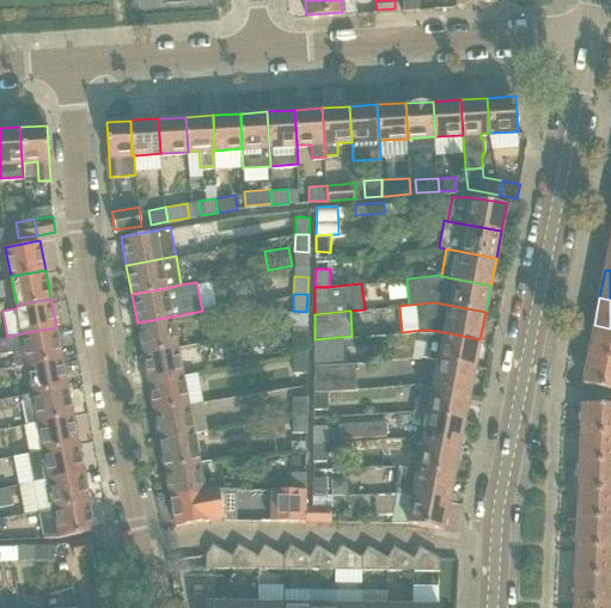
[(138,323),(142,351),(177,345),(171,317),(138,323)]
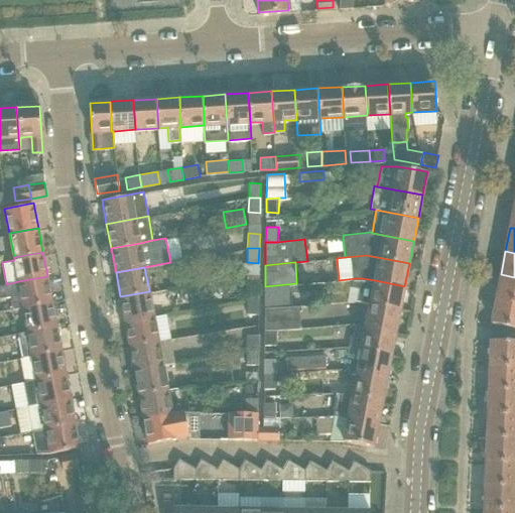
[(247,274),(247,298),(259,298),(260,274),(247,274)]
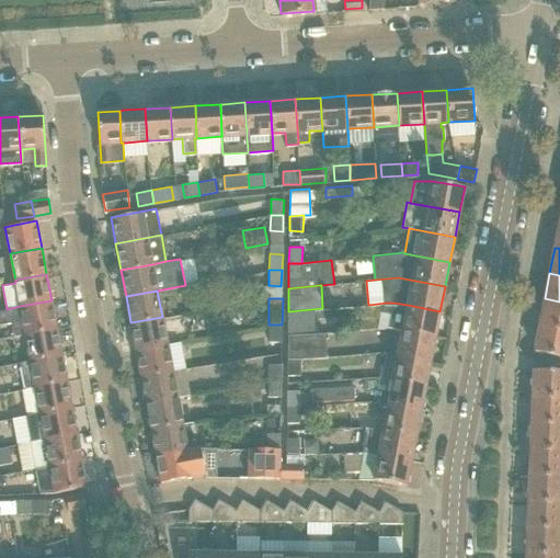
[(559,302),(545,298),(539,325),(559,328),(559,302)]
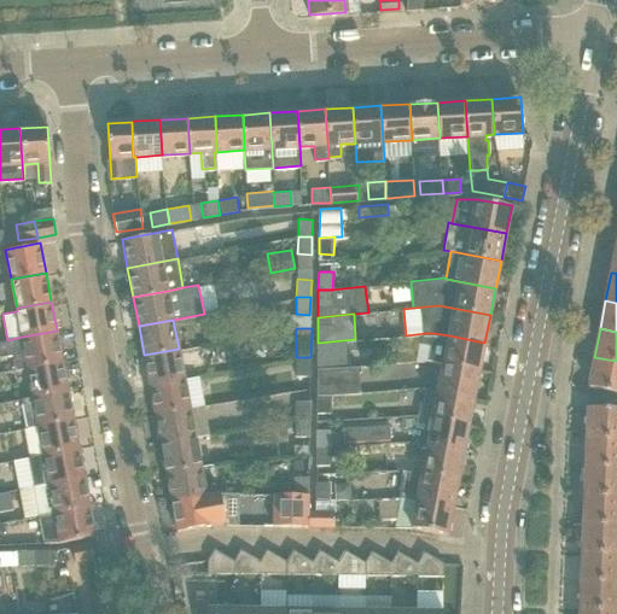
[(16,368),(28,366),(62,360),(57,331),(22,337),(0,340),(0,355),(13,354),(16,368)]
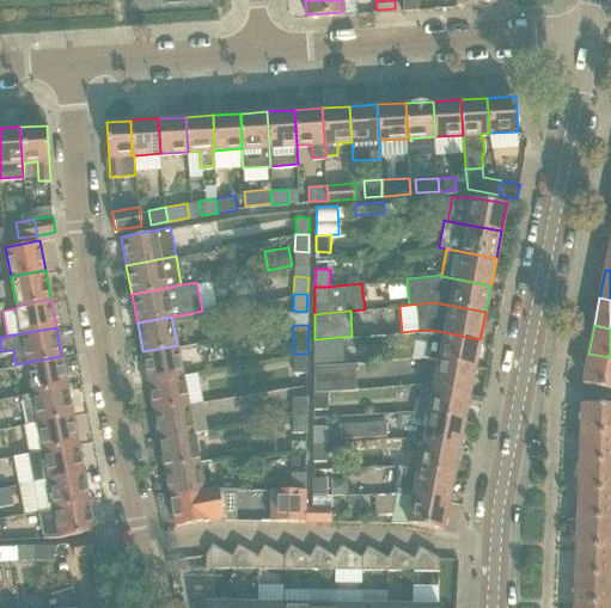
[(421,330),(419,339),(427,341),(423,356),(425,356),(440,360),(475,366),(480,339),(445,332),(429,330),(421,330)]
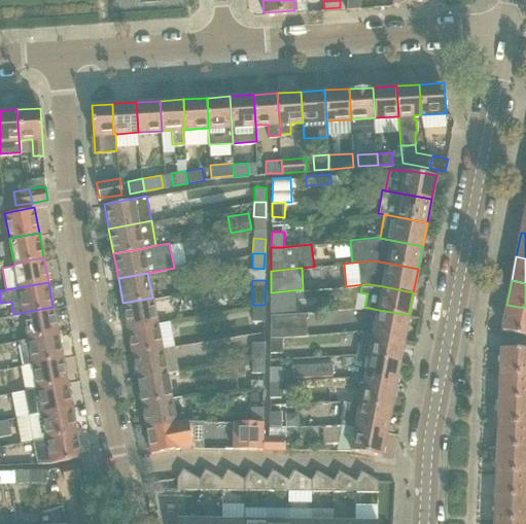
[(152,298),(123,303),(128,327),(158,322),(156,320),(170,318),(165,294),(152,298)]
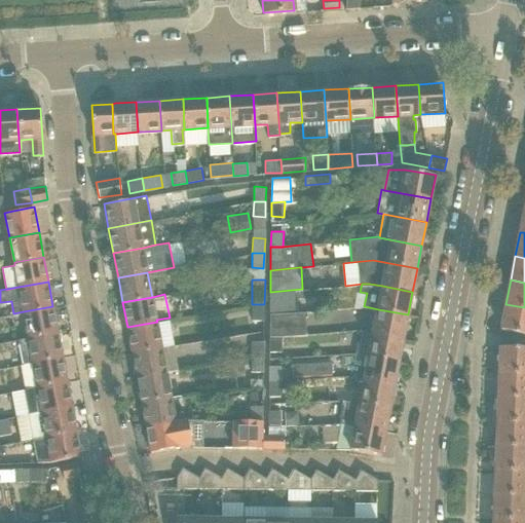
[(252,304),(252,320),(264,320),(264,304),(252,304)]
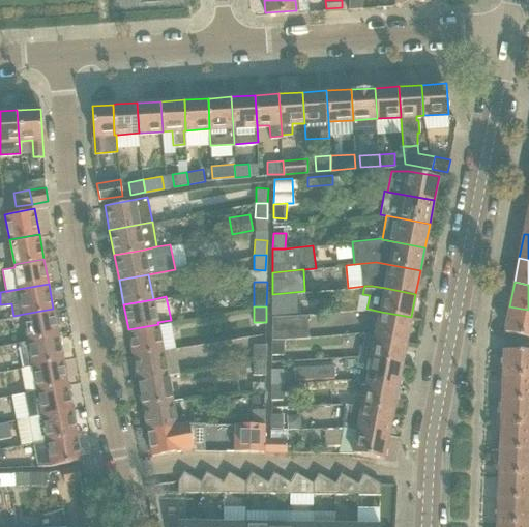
[(528,310),(509,306),(504,331),(525,335),(528,335),(528,310)]
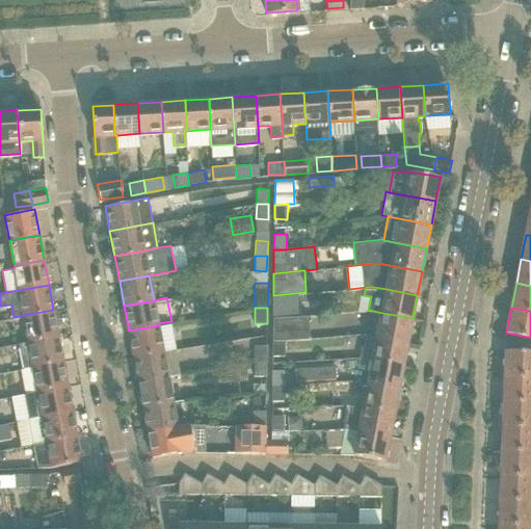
[(24,315),(28,340),(58,335),(53,310),(24,315)]
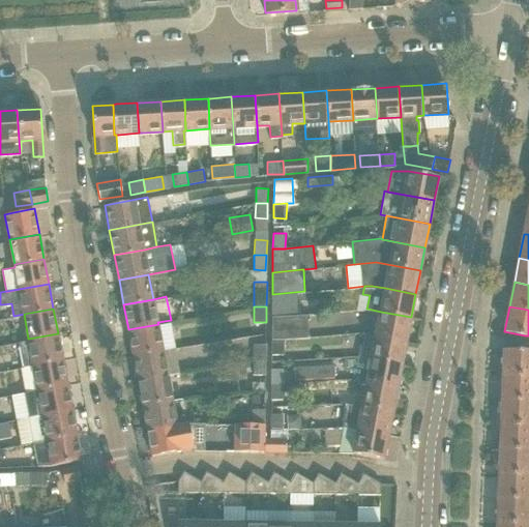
[(368,309),(362,332),(406,341),(411,317),(381,312),(368,309)]
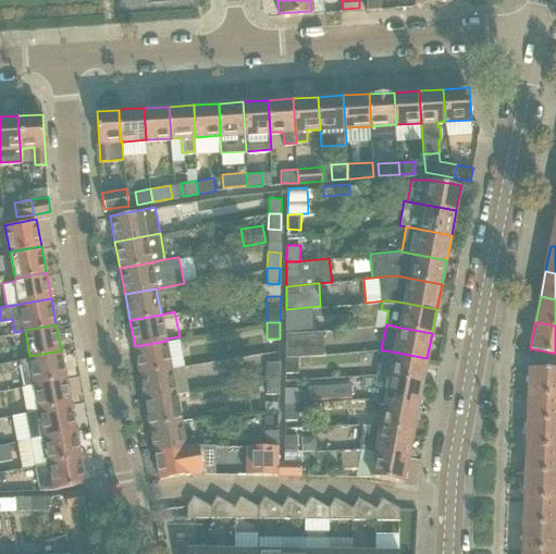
[(286,331),(286,355),(299,355),(324,353),(323,330),(286,331)]
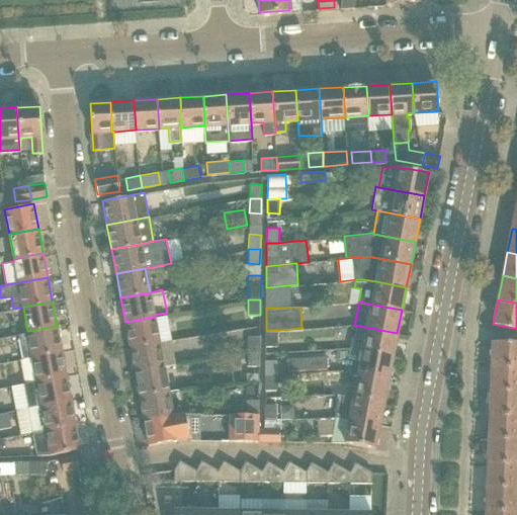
[(125,322),(130,346),(159,341),(155,317),(125,322)]
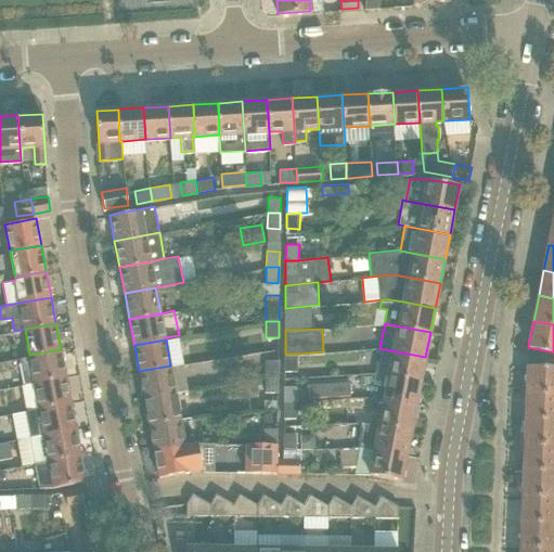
[(375,372),(389,375),(421,381),(425,357),(379,348),(375,372)]
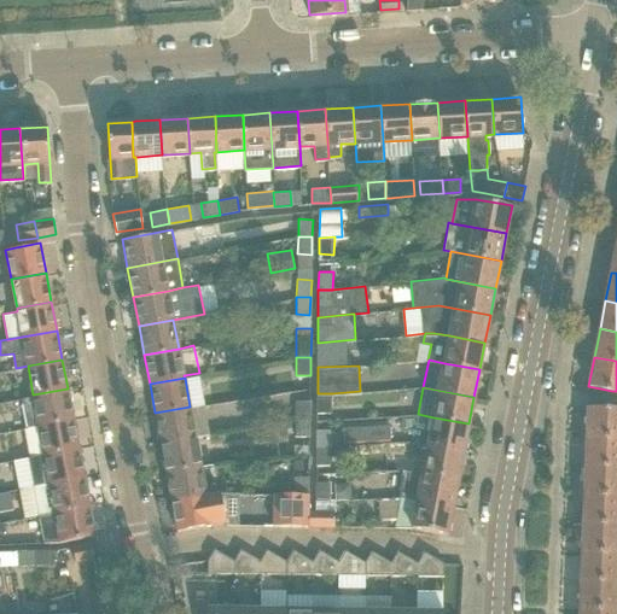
[(28,426),(39,424),(73,417),(68,389),(33,395),(22,397),(28,426)]
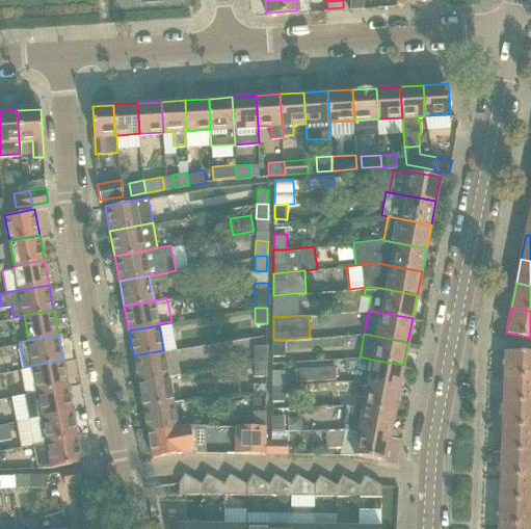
[(273,339),(273,354),(286,354),(286,339),(273,339)]
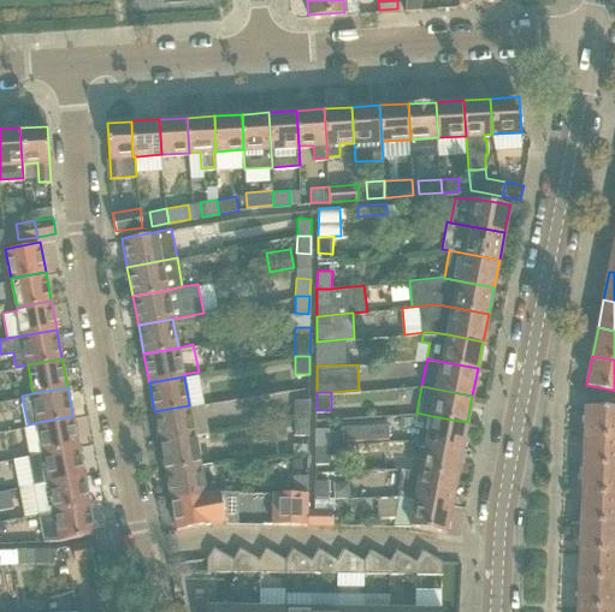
[(295,398),(295,417),(309,417),(309,398),(295,398)]
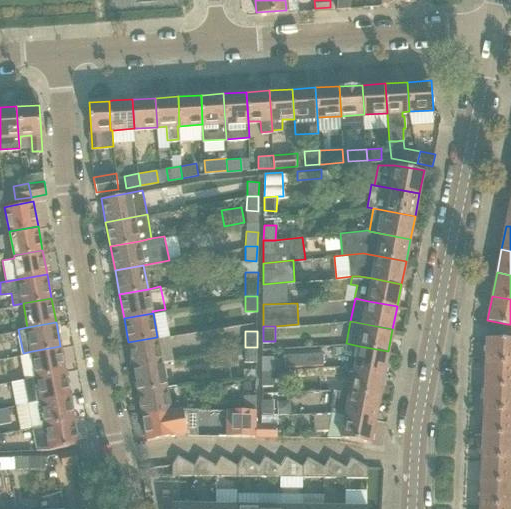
[(128,342),(133,366),(162,361),(157,337),(128,342)]
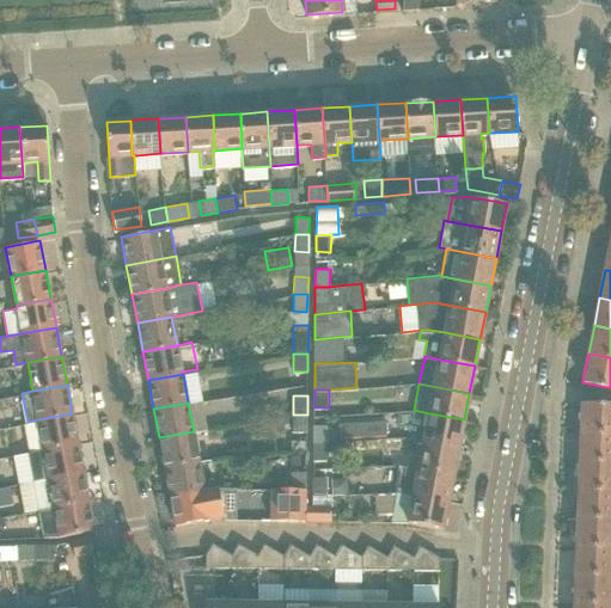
[(610,403),(582,403),(581,431),(610,431),(610,403)]
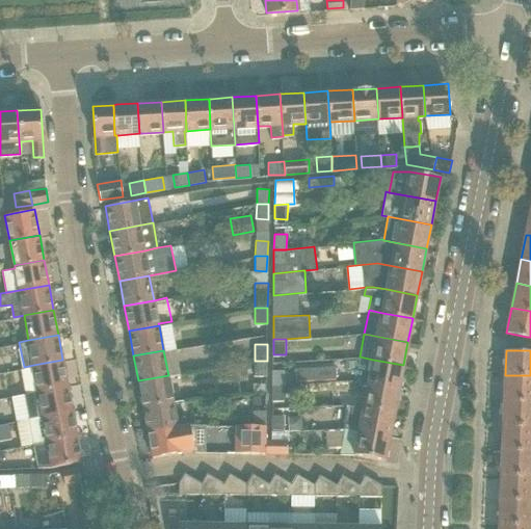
[(33,365),(37,390),(68,385),(62,360),(33,365)]
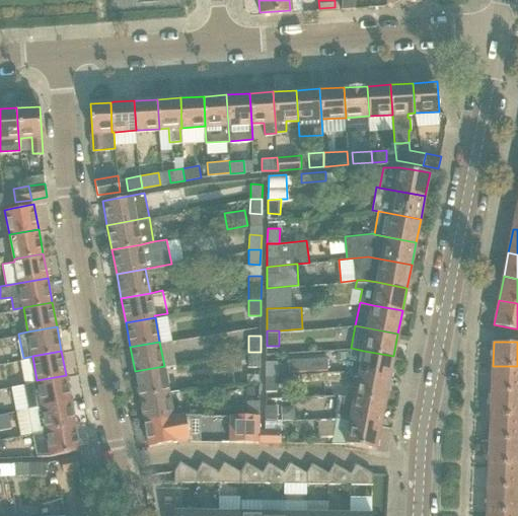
[(364,351),(360,373),(389,379),(393,356),(364,351)]
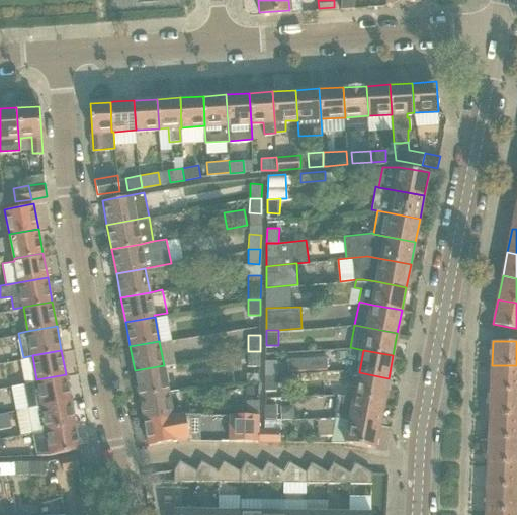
[(248,351),(247,365),(260,365),(260,351),(248,351)]
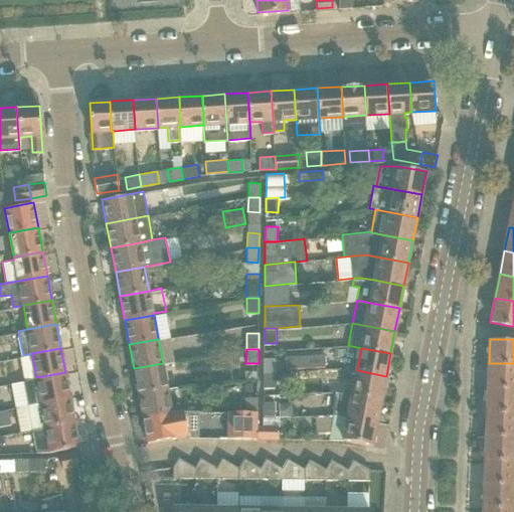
[(324,354),(286,356),(286,368),(325,366),(324,354)]
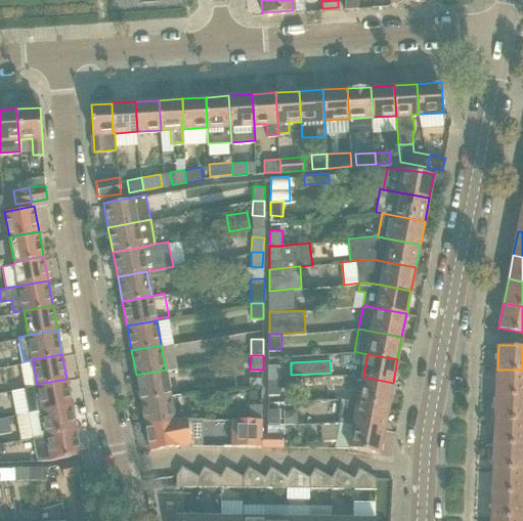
[(268,363),(268,379),(280,379),(280,363),(268,363)]
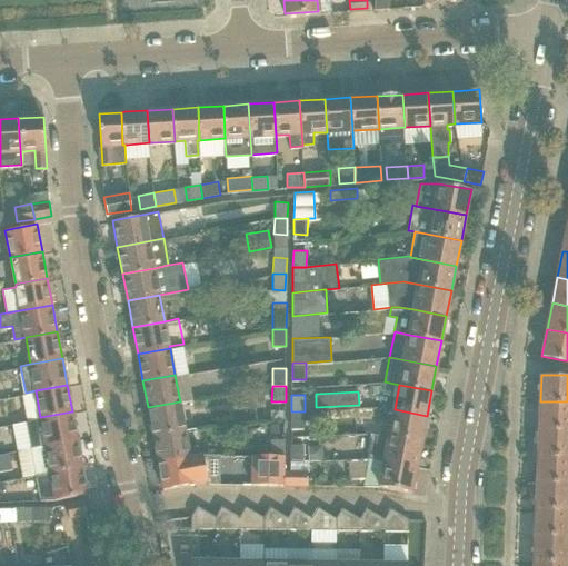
[(148,407),(152,434),(186,428),(180,401),(148,407)]
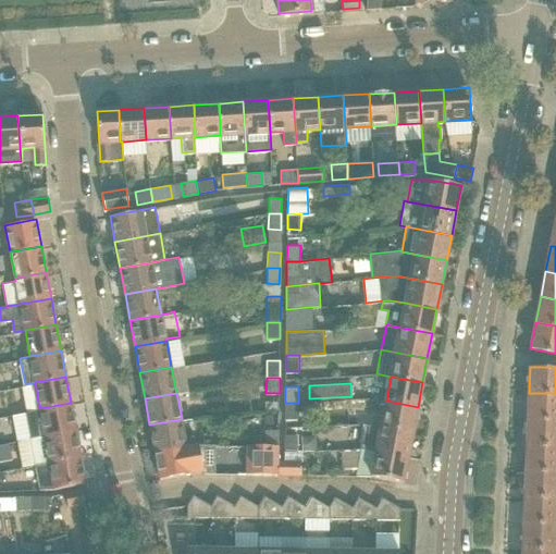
[(555,393),(529,393),(528,418),(555,419),(555,393)]
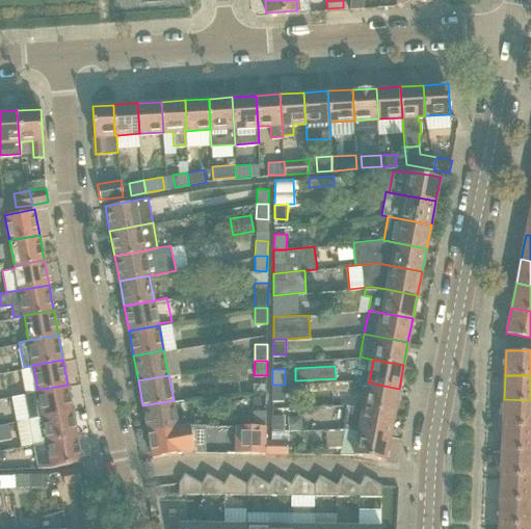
[(369,382),(365,406),(394,413),(399,389),(369,382)]
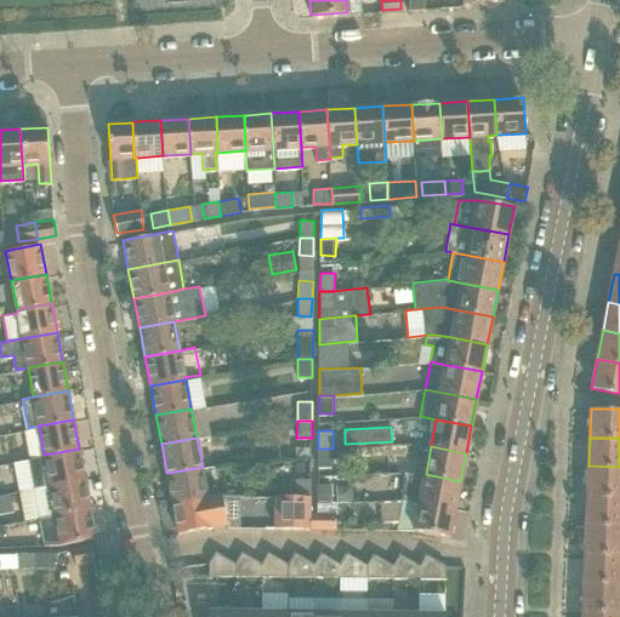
[(28,458),(34,487),(34,486),(49,484),(84,478),(79,449),(44,455),(28,458)]
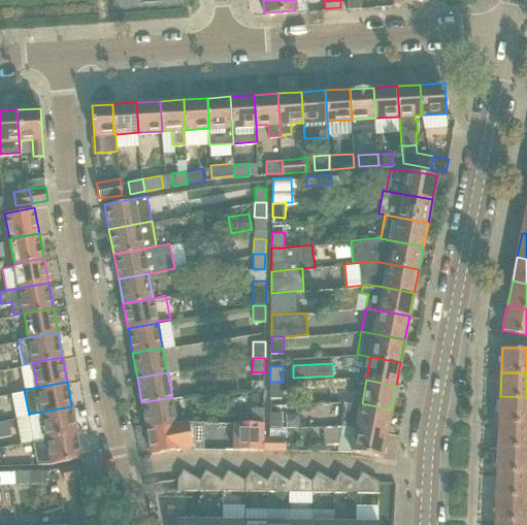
[(270,382),(270,397),(283,397),(283,382),(270,382)]
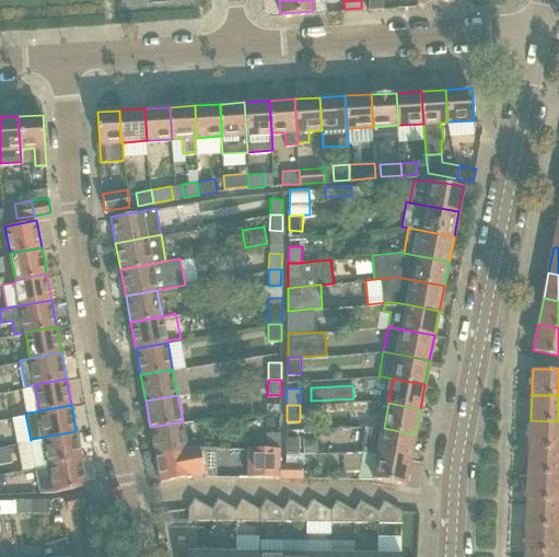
[(558,421),(531,420),(530,447),(558,448),(558,421)]
